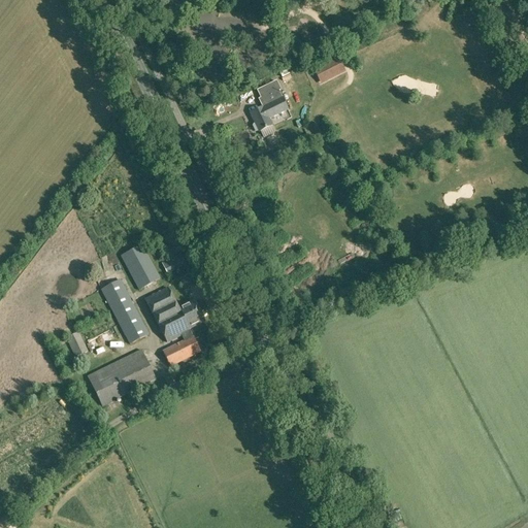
[(253,7),(249,10),(256,20),(260,17),(253,7)]
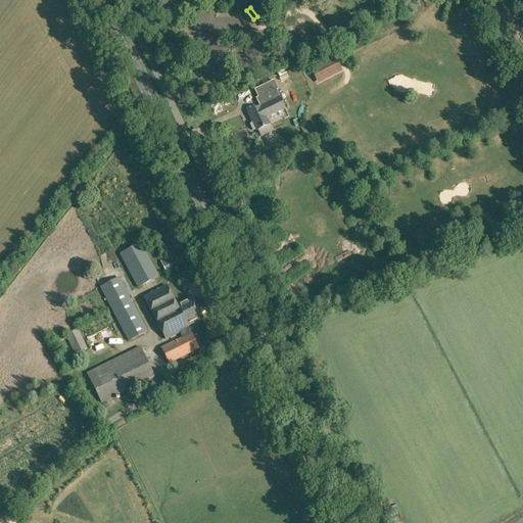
[(286,74),(284,68),(277,72),(279,77),(286,74)]
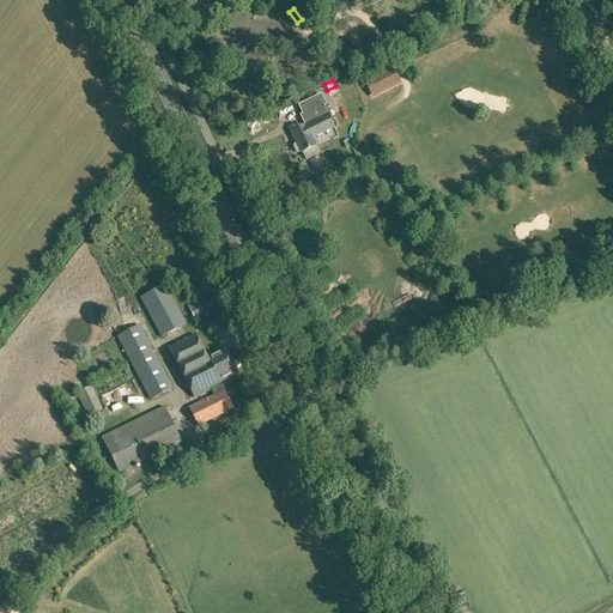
[(301,155),(316,146),(313,139),(334,128),(323,107),(326,105),(321,93),(297,105),(302,114),(299,115),(301,117),(304,125),(290,132),(296,144),(293,145),(292,146),(296,153),(298,153),(301,153),(301,155)]
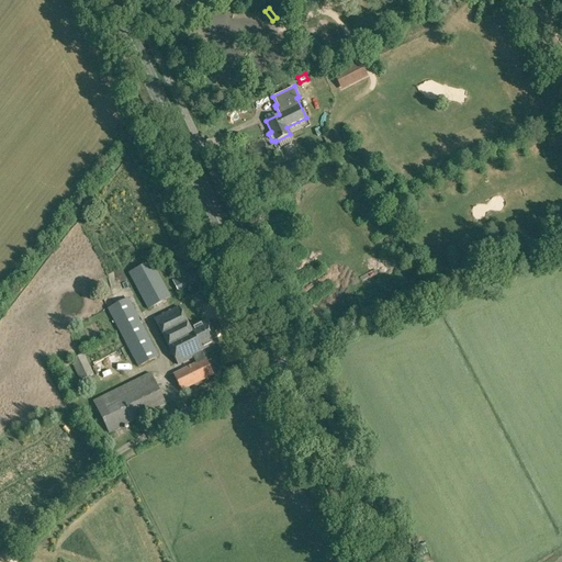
[(285,148),(299,144),(295,134),(282,138),(285,148)]
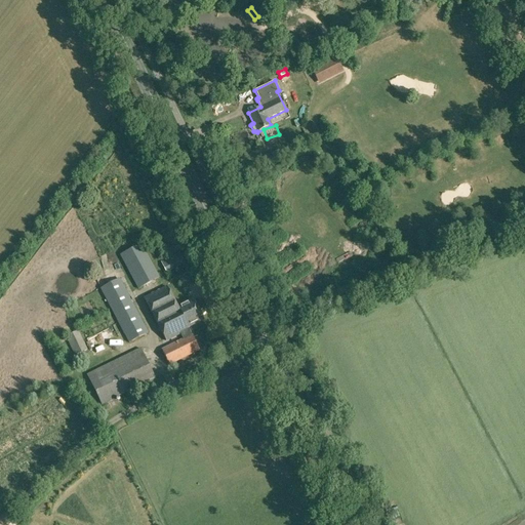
[(283,148),(261,159),(265,166),(287,154),(283,148)]
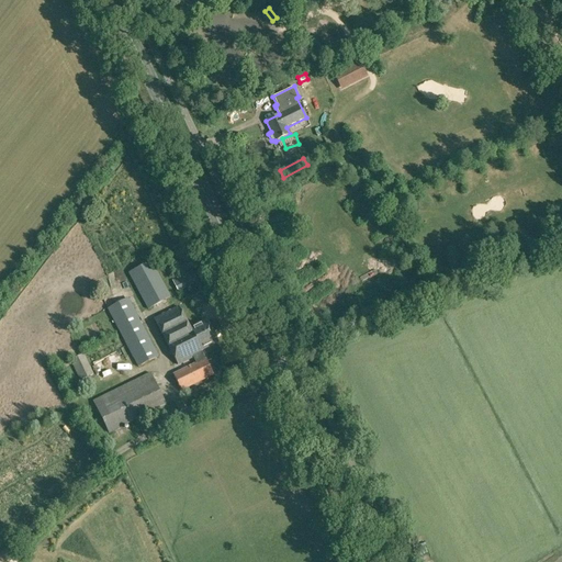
[(148,310),(170,298),(150,262),(128,273),(148,310)]
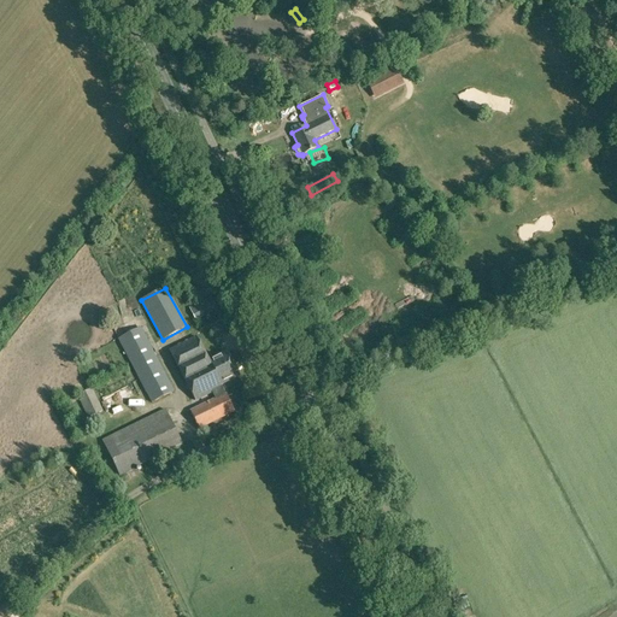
[(195,321),(217,310),(211,298),(189,309),(195,321)]
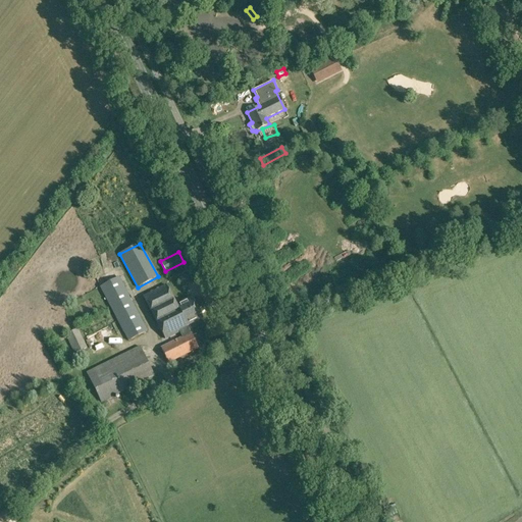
[(128,341),(147,331),(118,277),(100,288),(128,341)]
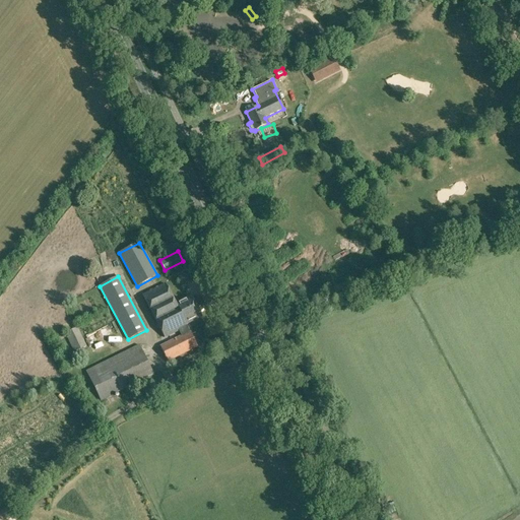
[(175,304),(166,283),(142,296),(164,336),(177,329),(181,336),(160,347),(168,362),(197,346),(190,332),(189,332),(185,325),(200,317),(190,297),(175,304)]
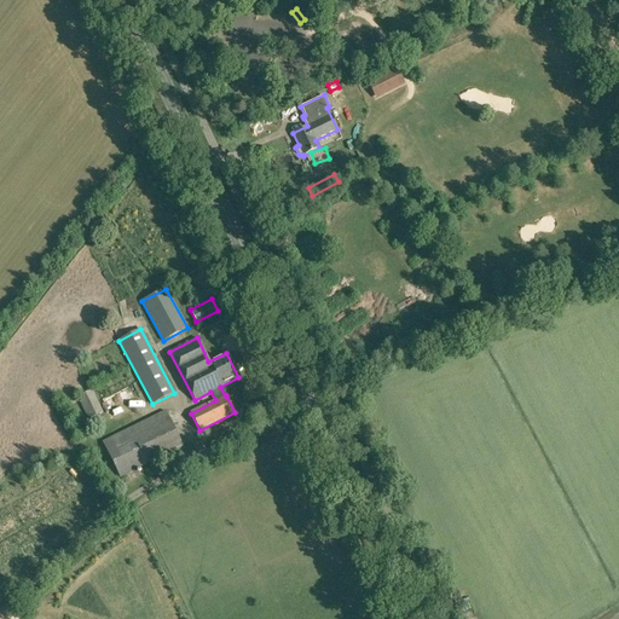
[(88,421),(103,412),(92,391),(77,398),(88,421)]
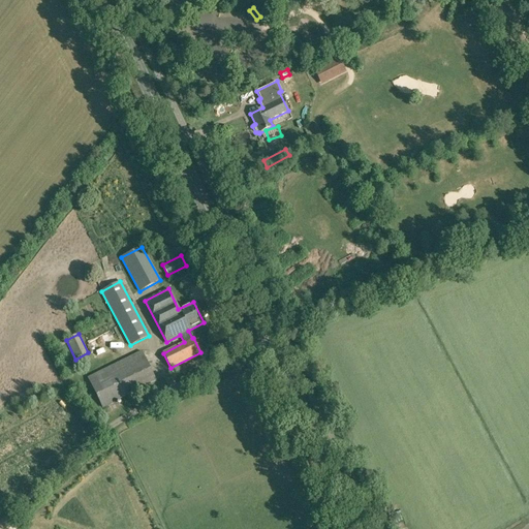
[(102,408),(156,381),(142,351),(88,378),(102,408)]
